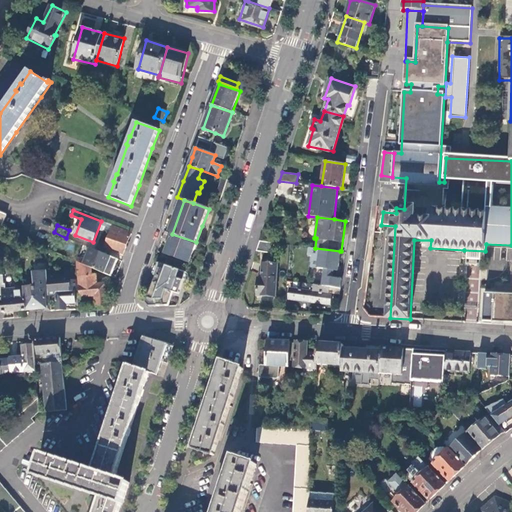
[(128,242),(132,232),(113,225),(105,246),(123,254),(128,242)]
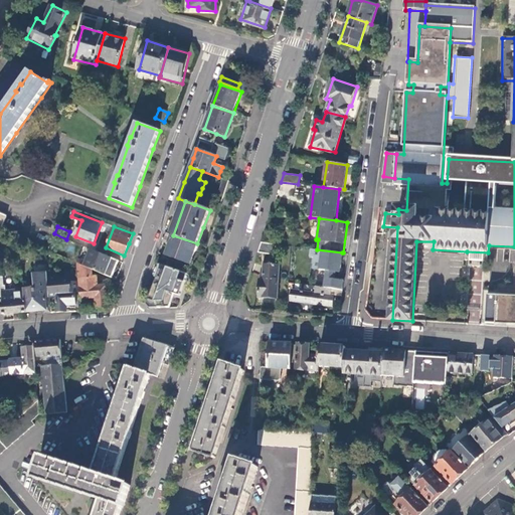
[(166,232),(162,243),(169,245),(173,235),(166,232)]
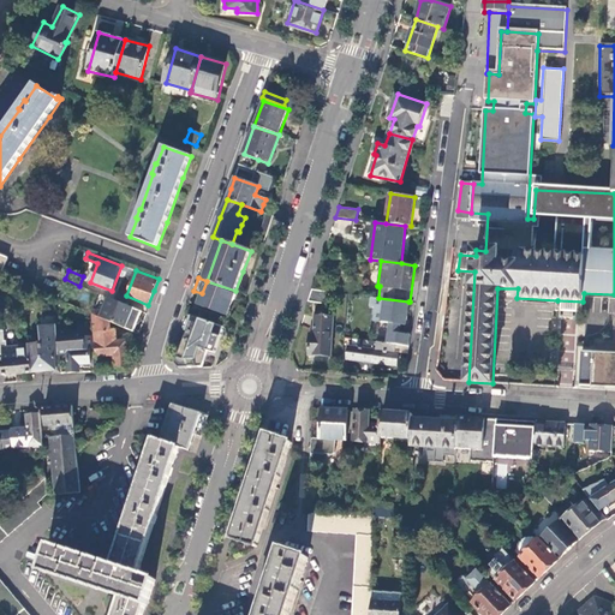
[(232,304),(236,291),(207,281),(202,293),(198,305),(227,316),(232,304)]
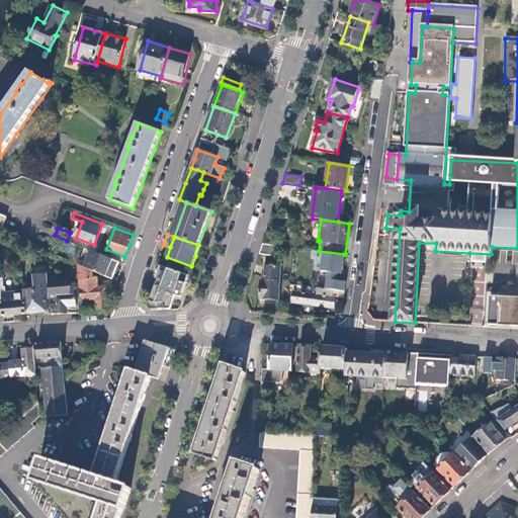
[(276,256),(278,246),(263,244),(259,254),(276,256)]
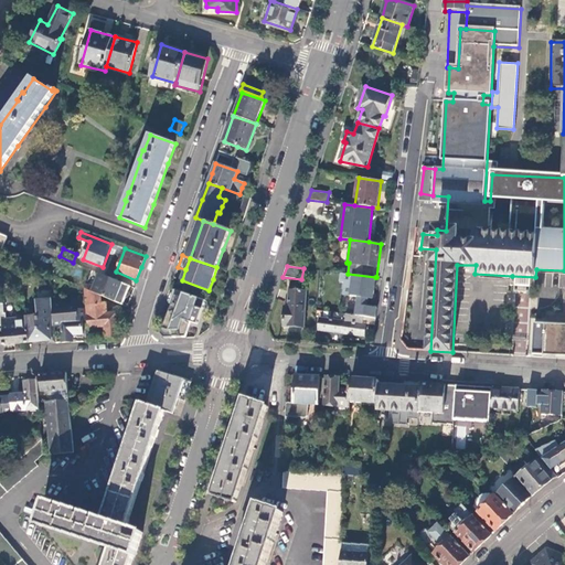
[(373,298),(375,277),(348,274),(340,273),(339,281),(344,281),(342,295),(360,297),(359,305),(358,305),(355,315),(363,316),(375,318),(377,307),(366,306),(368,297),(373,298)]
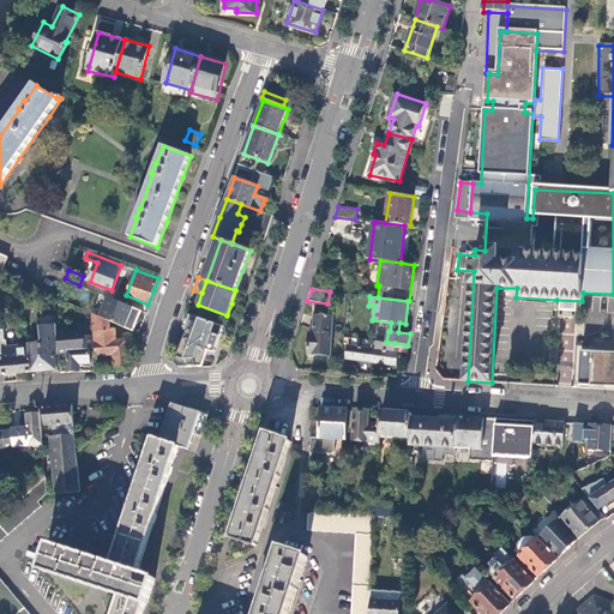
[(143,312),(109,298),(101,318),(109,321),(134,332),(143,312)]
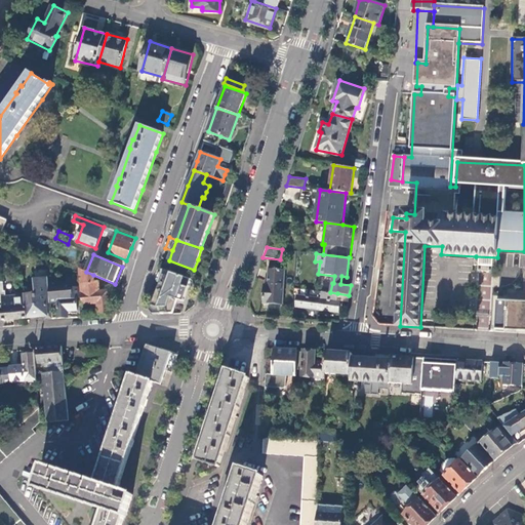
[(496,268),(497,257),(476,256),(476,267),(482,267),(482,271),(490,272),(490,267),(496,268)]
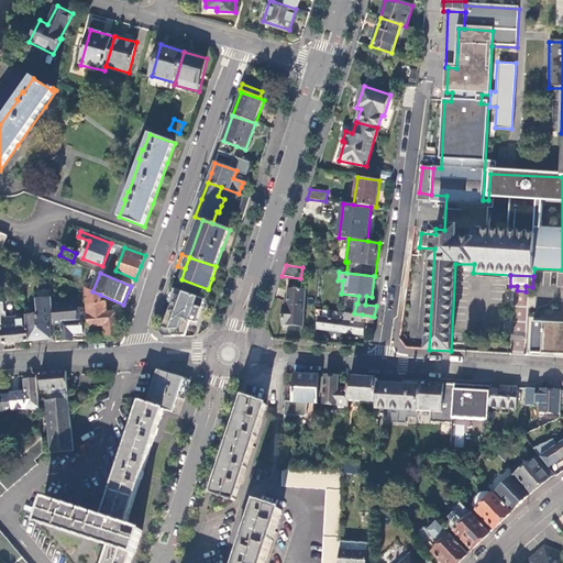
[(92,291),(85,288),(86,301),(87,301),(89,327),(106,324),(106,335),(118,334),(116,312),(106,313),(106,302),(101,304),(100,295),(92,291)]
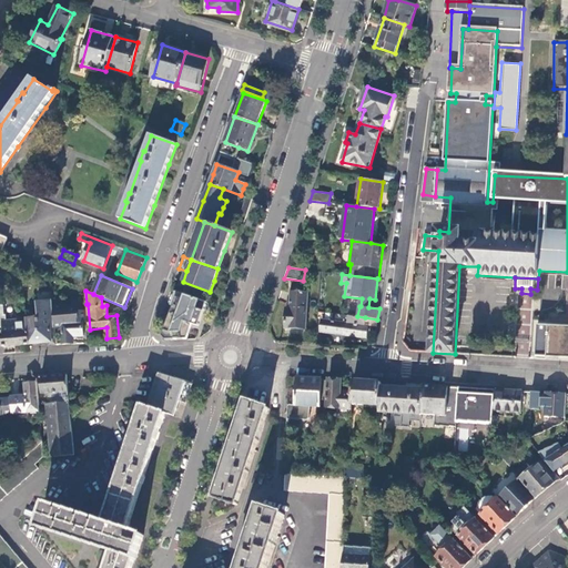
[(286,331),(306,331),(306,292),(292,292),(292,311),(286,310),(286,331)]
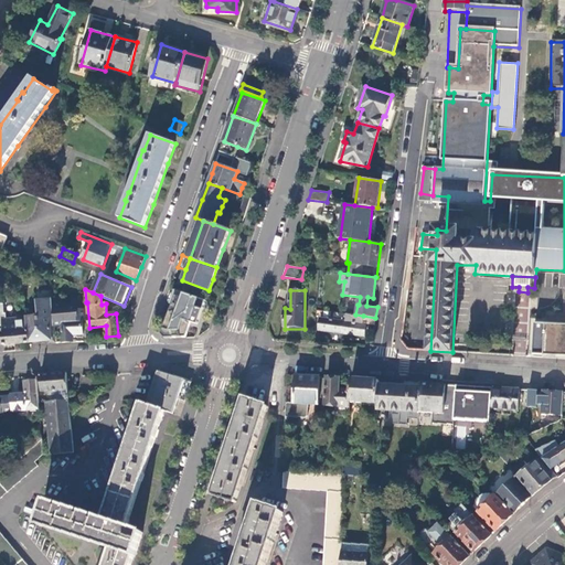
[(183,338),(185,338),(191,322),(198,324),(205,301),(178,291),(172,305),(161,334),(163,339),(183,338)]
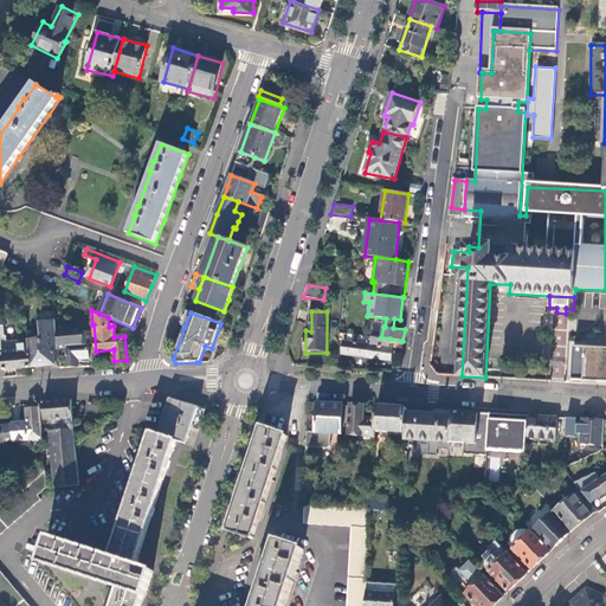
[(57,326),(57,321),(40,322),(42,340),(28,341),(31,368),(56,366),(55,354),(59,354),(59,352),(57,326)]
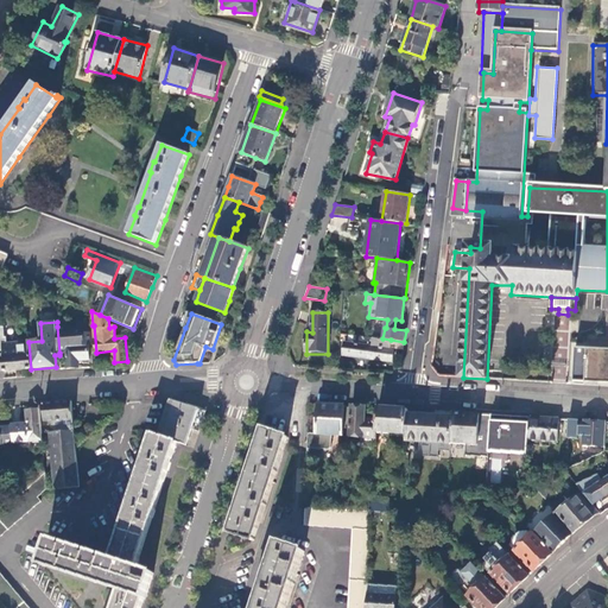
[(78,333),(68,325),(57,327),(59,353),(67,353),(68,368),(74,368),(78,368),(78,360),(89,360),(89,347),(95,347),(94,334),(83,335),(80,336),(78,333)]
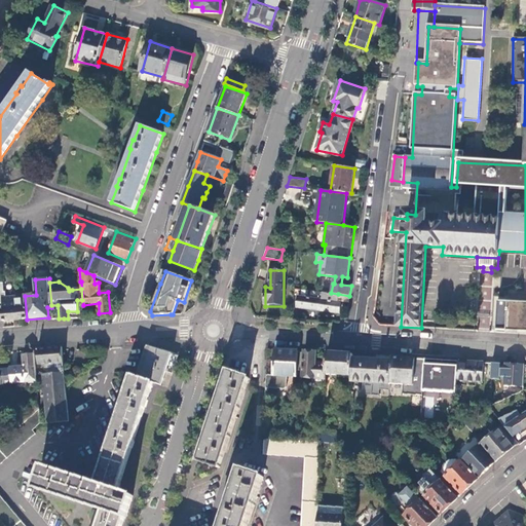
[(27,320),(25,296),(5,297),(4,292),(2,292),(1,283),(0,283),(0,306),(3,307),(3,310),(2,310),(3,322),(27,320)]
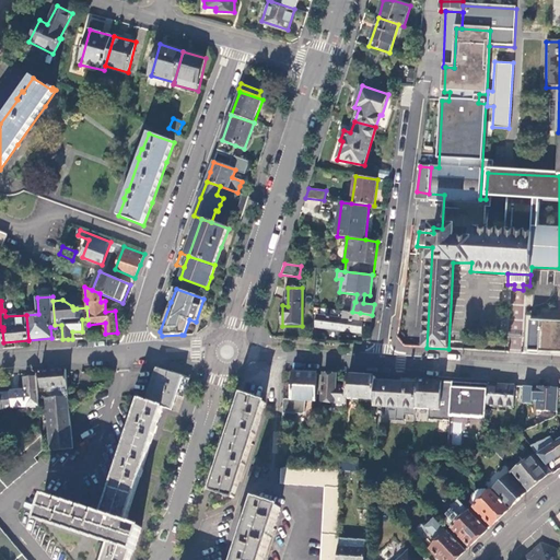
[(341,311),(326,308),(325,316),(317,315),(316,327),(339,330),(340,318),(341,311)]
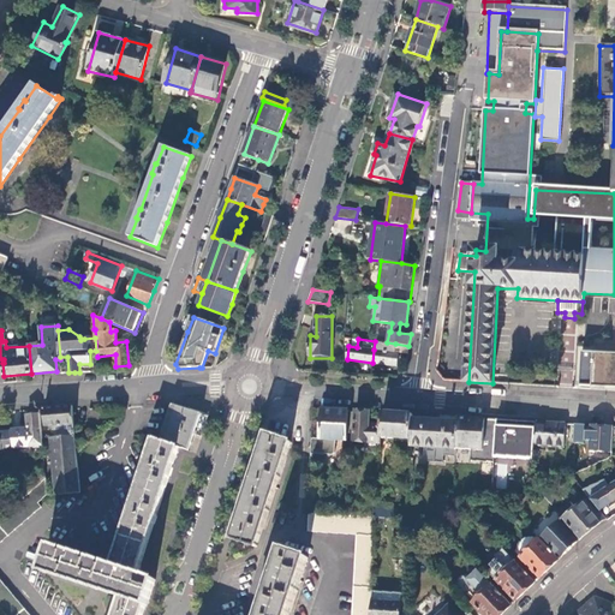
[(394,352),(395,344),(387,342),(377,341),(376,350),(374,350),(372,363),(396,366),(399,353),(394,352)]
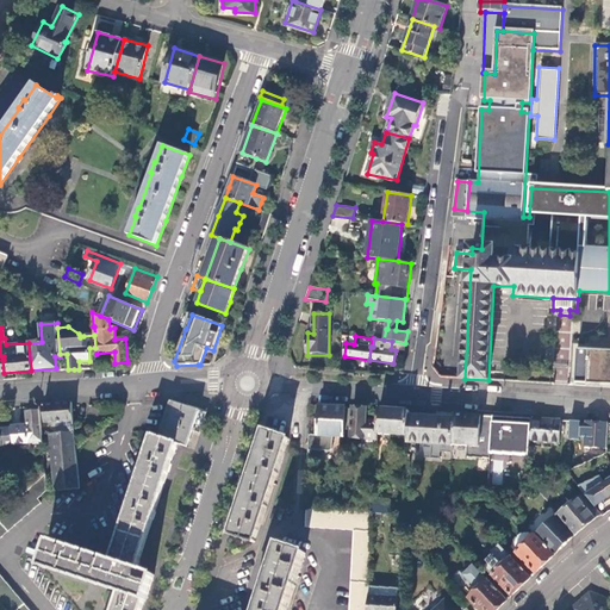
[(405,343),(392,341),(391,349),(405,350),(405,343)]
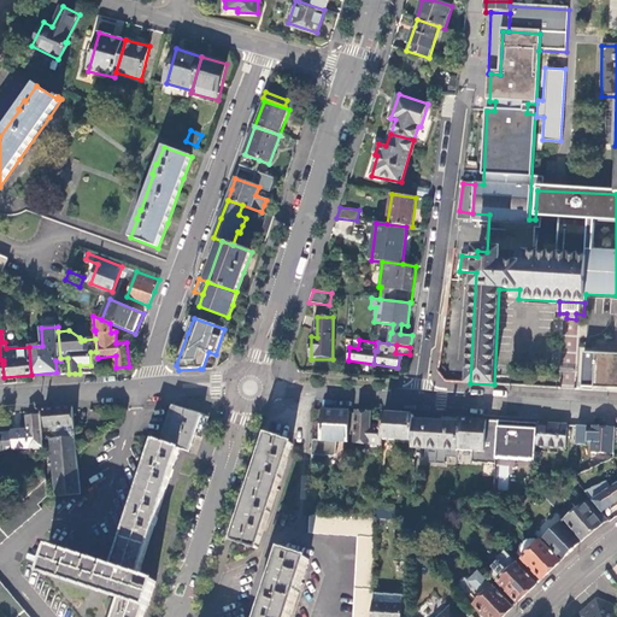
[(432,386),(453,394),(459,378),(438,370),(432,386)]
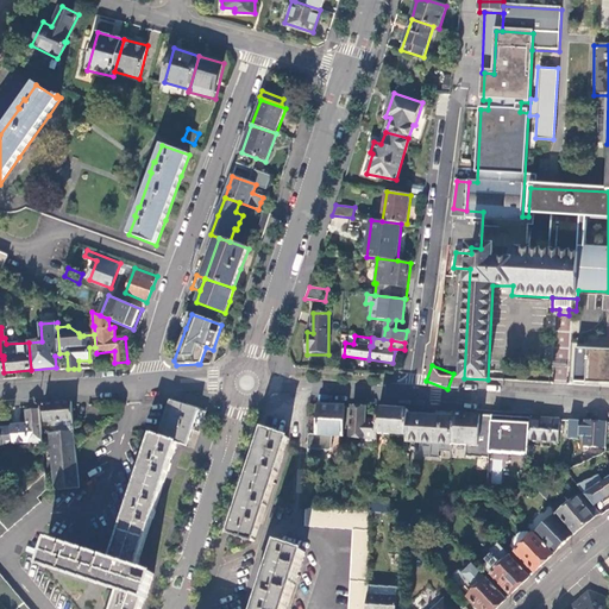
[(556,378),(565,378),(565,369),(556,369),(556,378)]
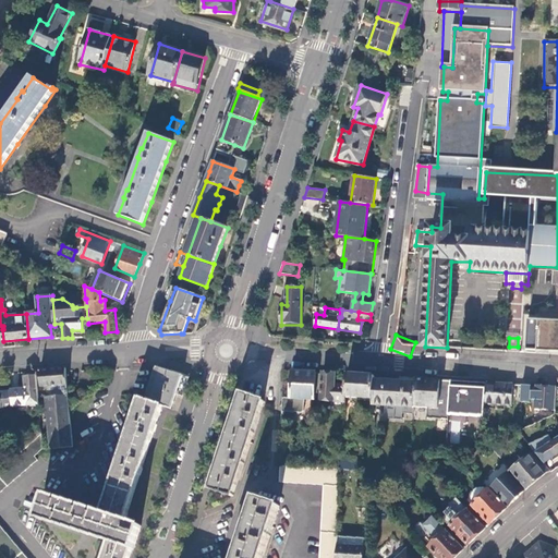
[(190,377),(157,366),(146,401),(162,407),(172,410),(178,395),(183,396),(186,387),(190,377)]
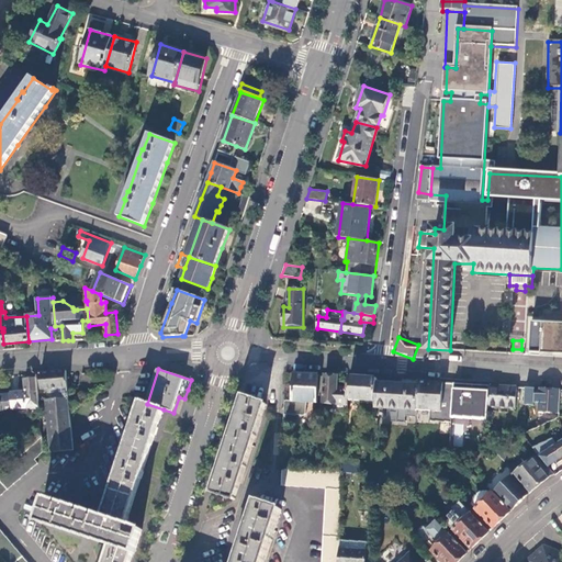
[(42,373),(43,390),(58,389),(59,400),(69,398),(67,371),(53,372),(42,373)]
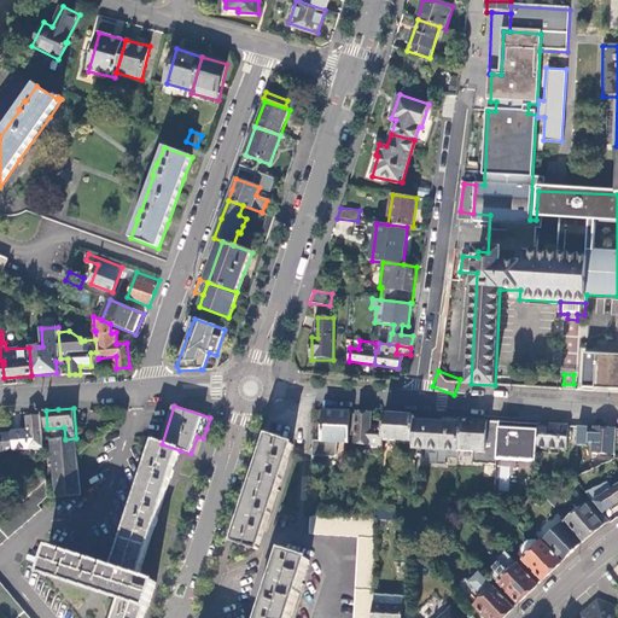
[(338,412),(324,410),(322,441),(313,441),(313,461),(328,461),(337,455),(337,442),(349,443),(351,413),(338,412)]
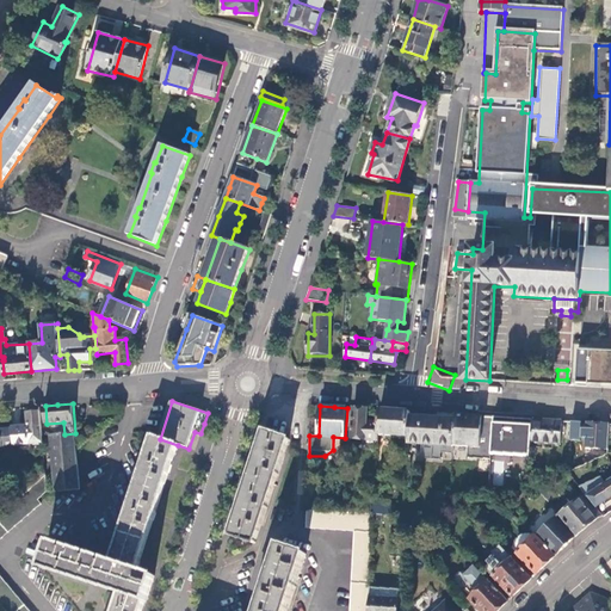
[(363,409),(353,408),(352,438),(378,440),(378,434),(380,423),(366,423),(368,409),(363,409)]
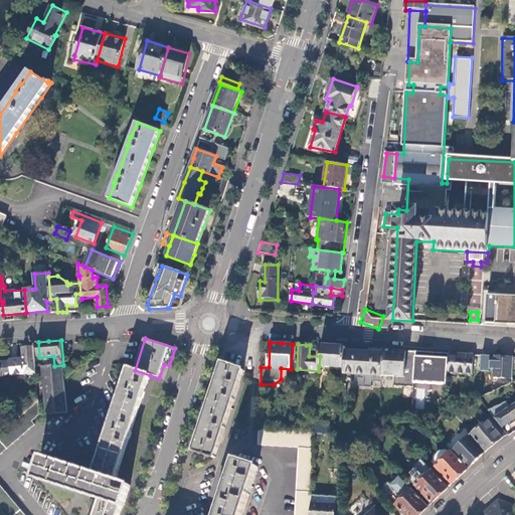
[(320,356),(319,366),(344,368),(345,351),(345,347),(332,346),(320,346),(320,356)]
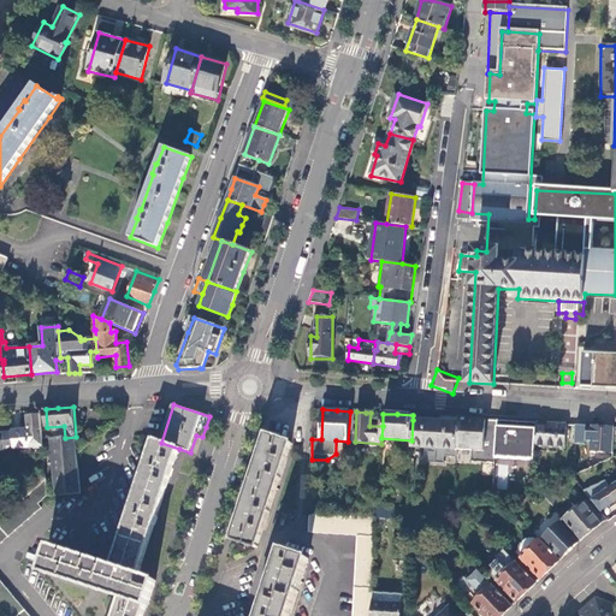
[(43,446),(41,416),(28,418),(29,430),(12,431),(12,432),(13,449),(43,446)]
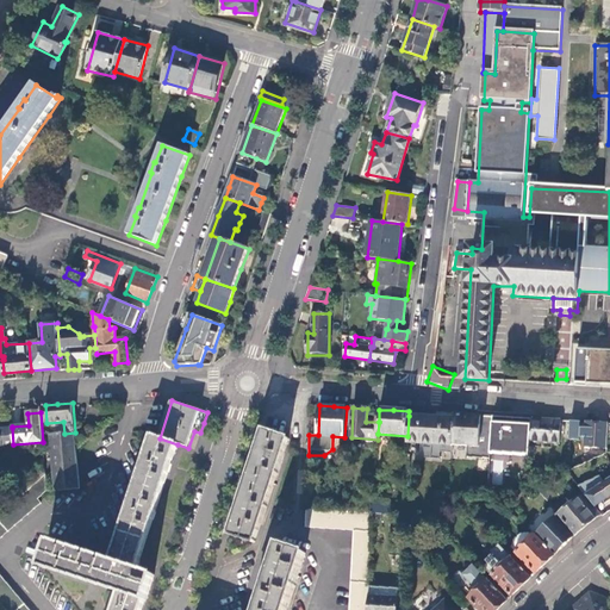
[(421,458),(440,459),(441,452),(453,453),(453,446),(453,444),(455,415),(444,414),(444,418),(409,416),(408,436),(408,443),(422,443),(421,458)]
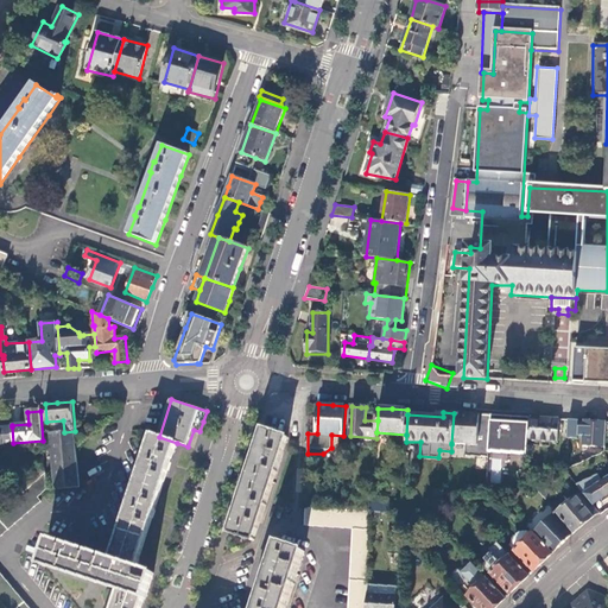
[(467,415),(454,413),(451,443),(477,444),(479,415),(467,415)]
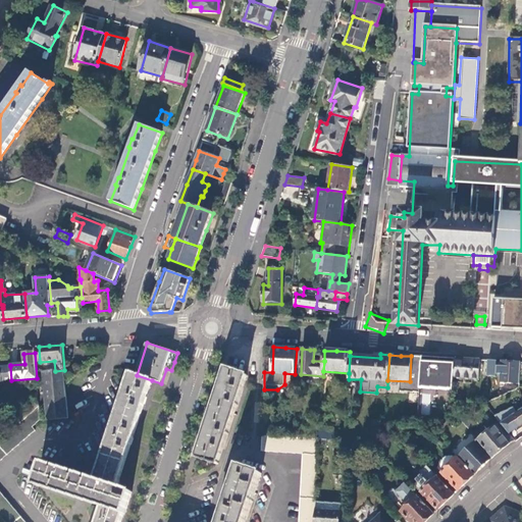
[(422,357),(421,377),(440,379),(440,386),(454,387),(454,378),(455,359),(437,358),(422,357)]
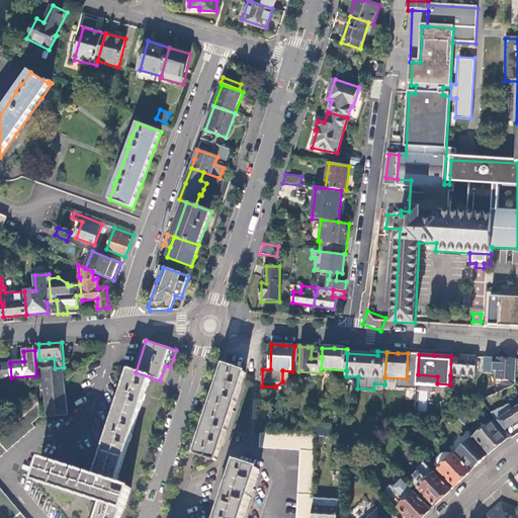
[(463,357),(451,356),(450,375),(476,377),(477,358),(463,357)]
